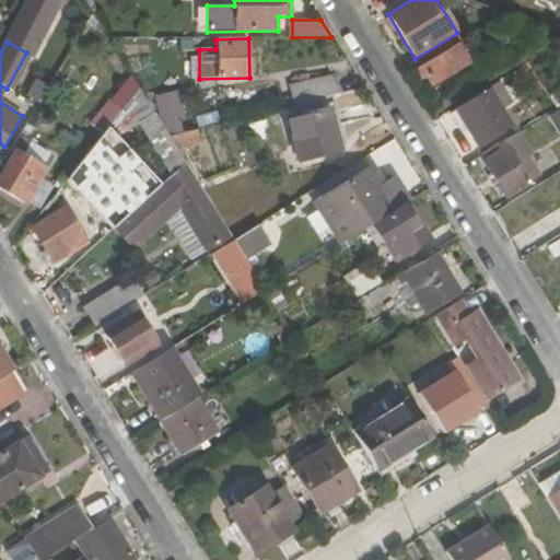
[(471,62),(461,43),(420,68),(431,86),(471,62)]
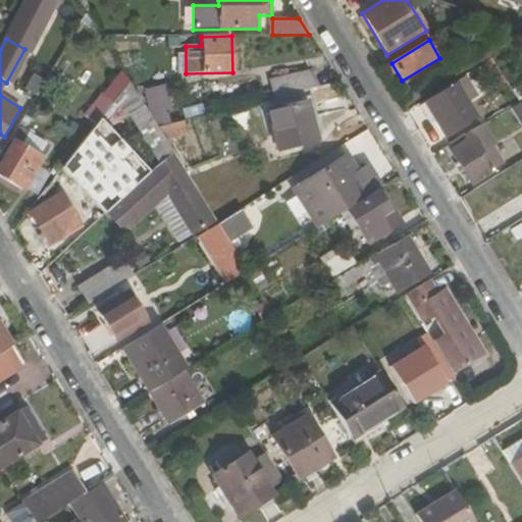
[(274,99),(321,87),(309,70),(269,80),(274,99)]
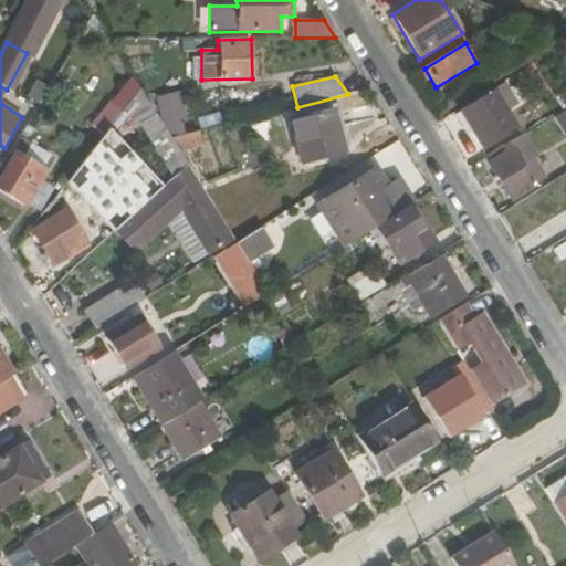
[(142,91),(133,77),(92,126),(102,135),(112,124),(142,91)]
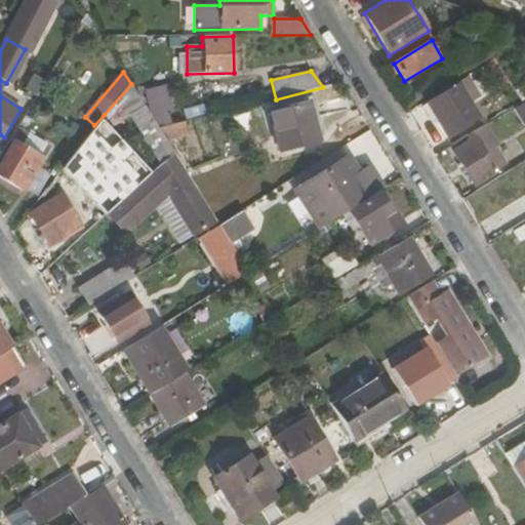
[(34,96),(43,80),(34,76),(26,90),(34,96)]
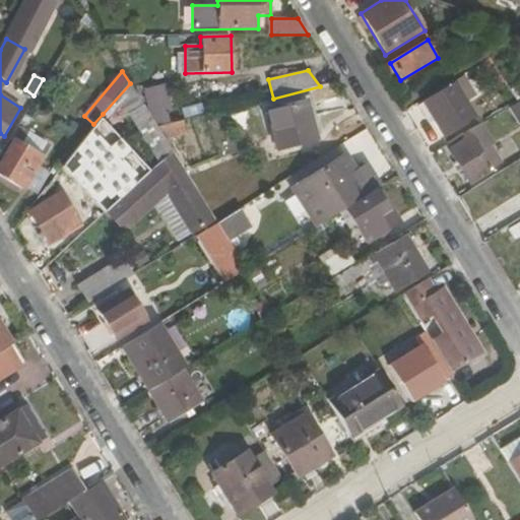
[(475,95),(464,76),(420,104),(442,137),(476,116),(467,102),(475,95)]
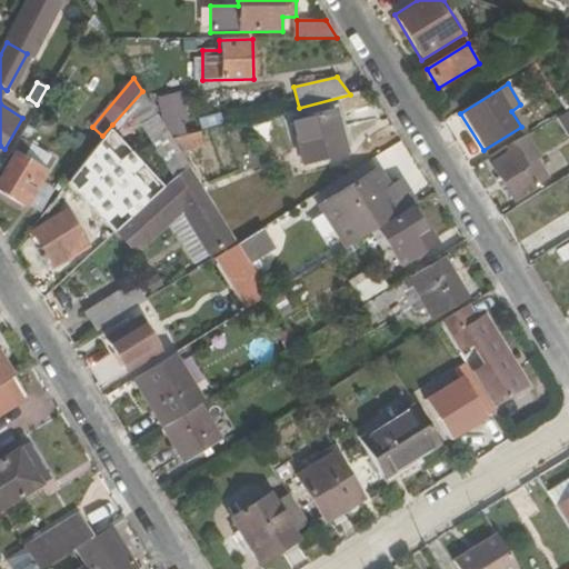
[(173,180),(188,166),(181,155),(172,140),(151,107),(142,91),(112,125),(121,138),(140,126),(173,180)]
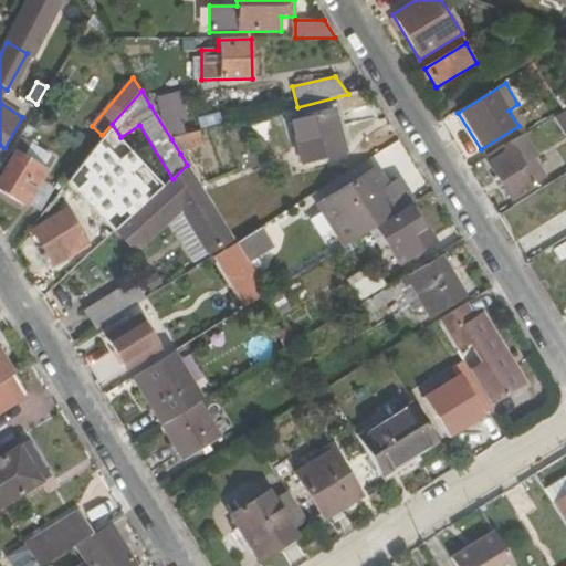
[(171,139),(184,135),(169,97),(150,106),(171,139)]
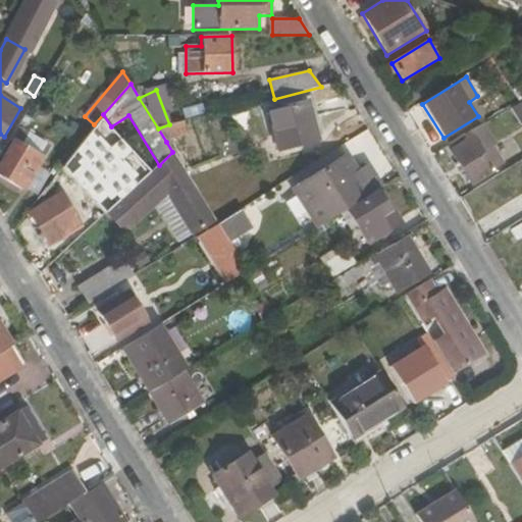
[(321,140),(310,100),(265,111),(276,152),(321,140)]
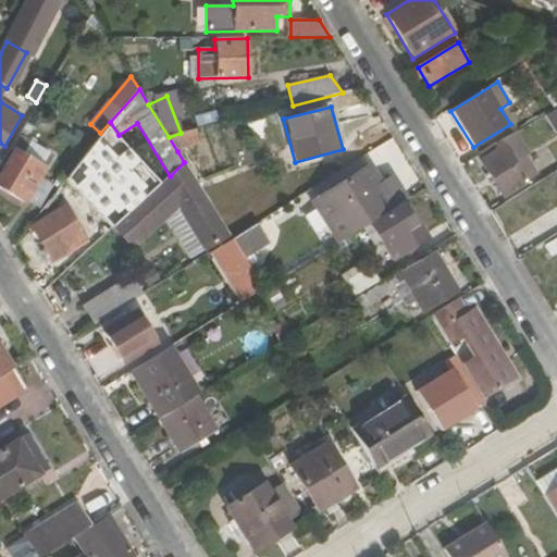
[(556,132),(556,107),(554,110),(545,114),(556,133),(556,132)]
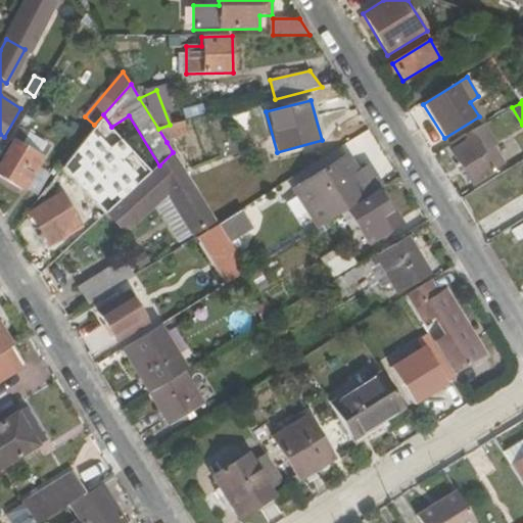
[(187,137),(184,122),(170,125),(158,129),(167,142),(187,137)]
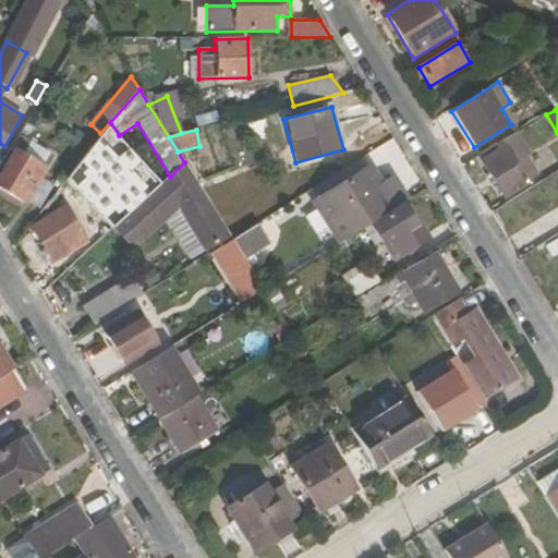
[(482,161),(505,197),(538,177),(526,156),(532,153),(519,132),(497,145),(500,150),(482,161)]
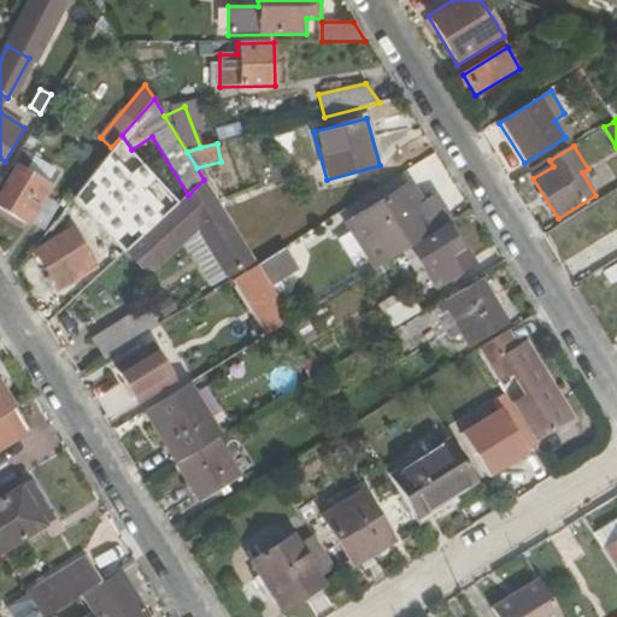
[(21,151),(1,186),(0,187),(0,210),(10,216),(30,227),(62,172),(21,151)]
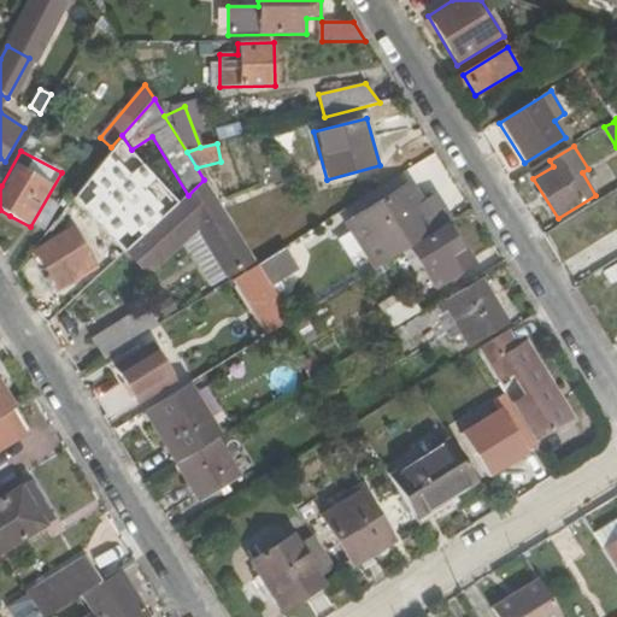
[(227,278),(254,262),(204,180),(188,195),(124,253),(136,265),(148,277),(198,233),(227,278)]
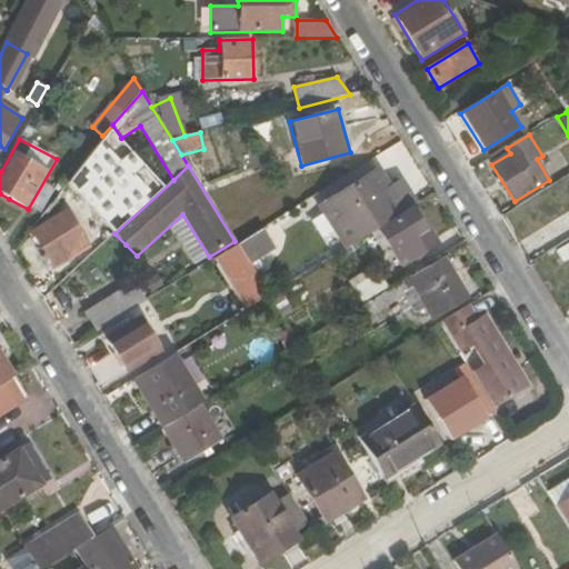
[(390,187),(379,168),(317,208),(343,250),(376,230),(406,212),(411,208),(417,205),(401,180),(390,187)]
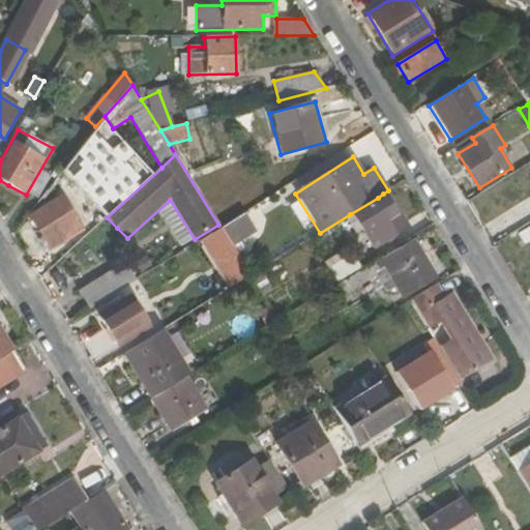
[(405,228),(383,194),(378,198),(350,214),(372,249),(405,228)]
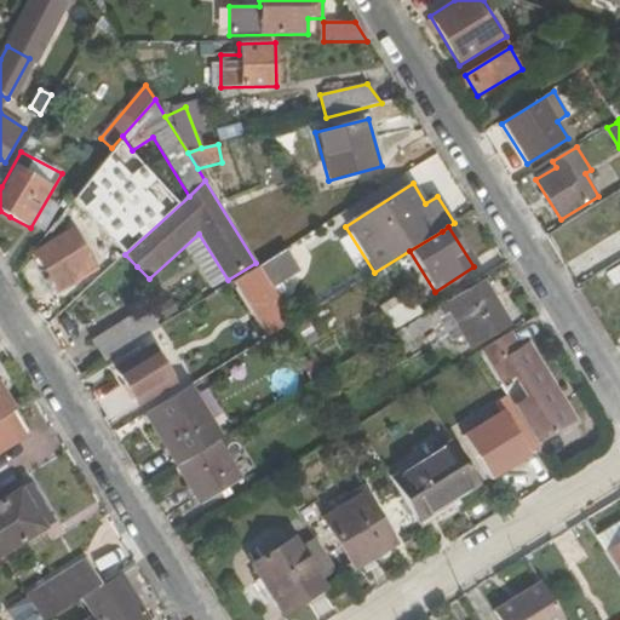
[(58,293),(36,308),(47,326),(69,306),(62,294),(99,271),(73,228),(34,253),(46,274),(58,293)]
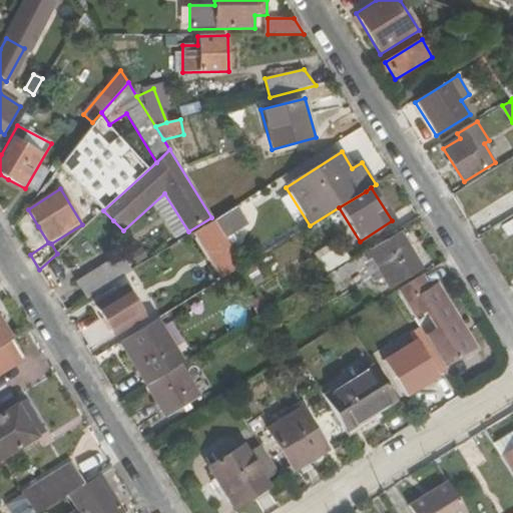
[(512,196),(485,214),(494,229),(512,216),(512,196)]
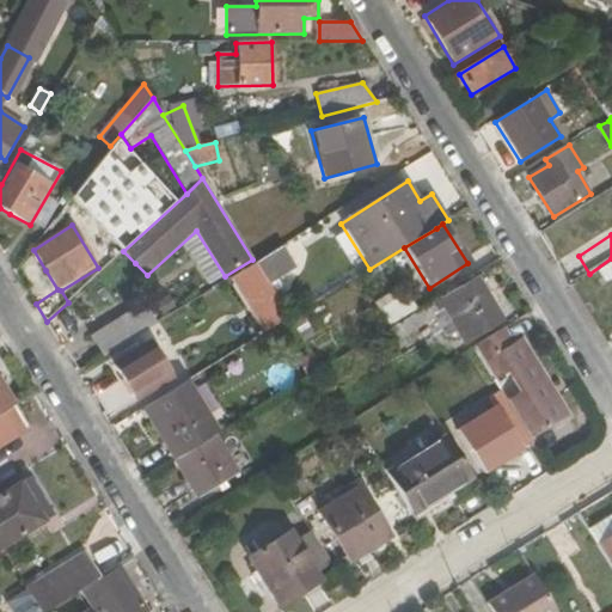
[(294,268),(282,246),(255,263),(268,285),(294,268)]
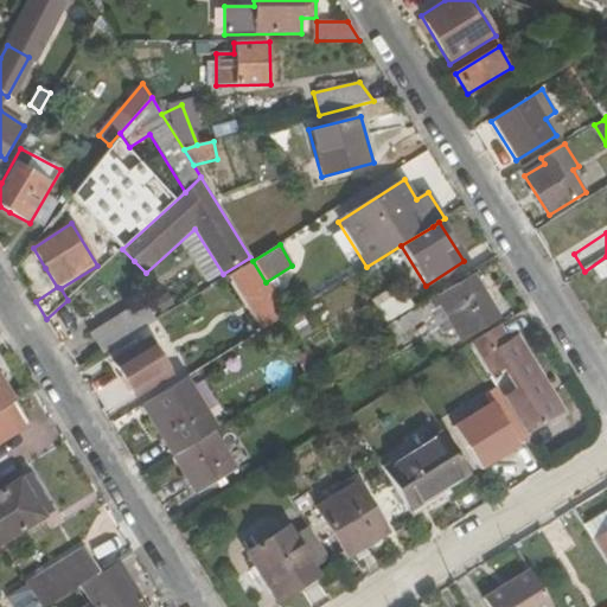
[(499,317),(472,272),(414,308),(387,325),(375,332),(383,346),(440,311),(459,342),(499,317)]
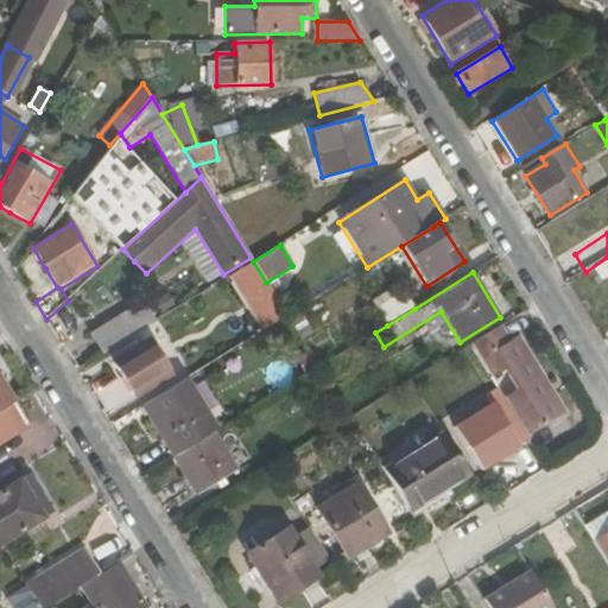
[(387,325),(415,309),(404,292),(377,310),(387,325)]
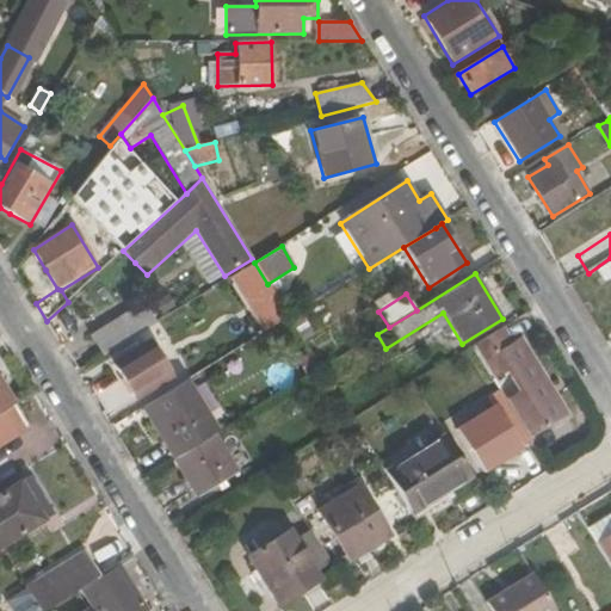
[(174,308),(167,296),(155,303),(161,314),(174,308)]
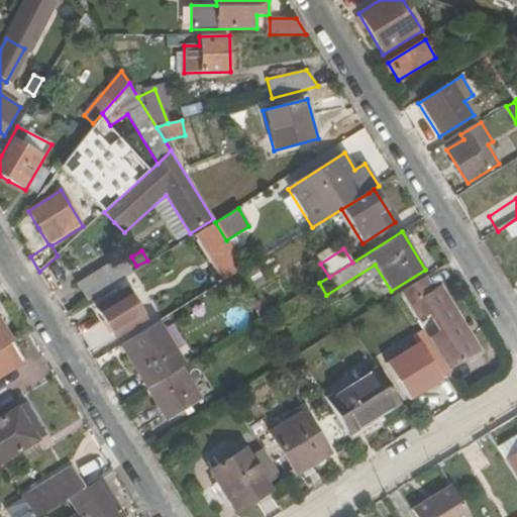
[(87,301),(121,280),(110,263),(76,284),(87,301)]
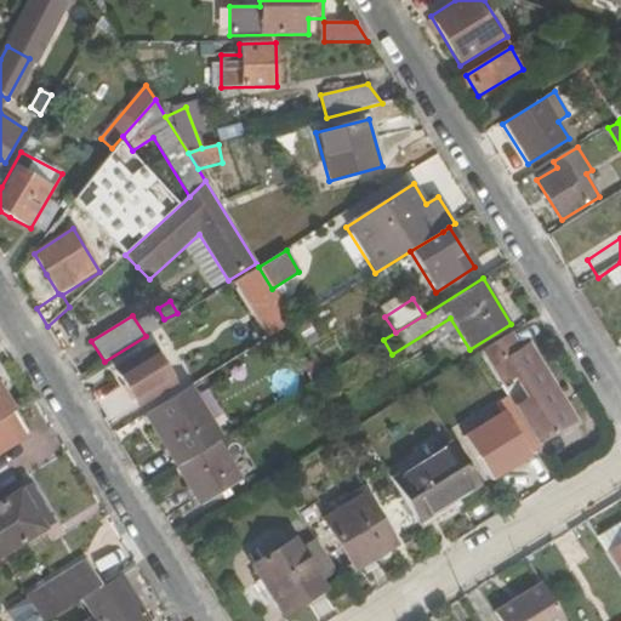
[(319,340),(305,317),(294,324),(309,347),(319,340)]
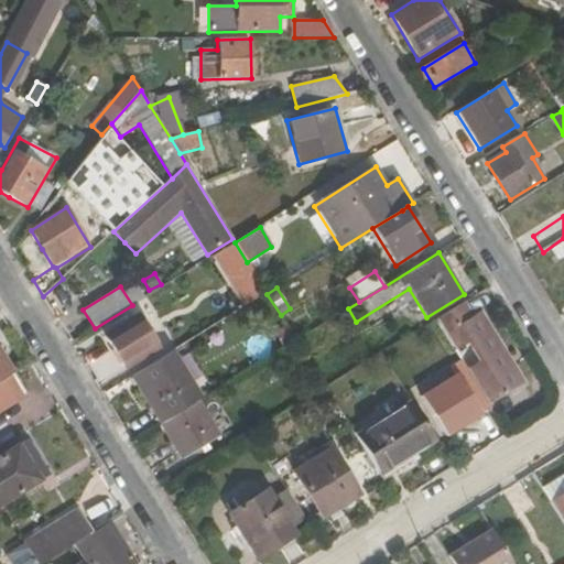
[(472,316),(464,302),(435,320),(462,361),(467,368),(467,369),(489,403),(509,391),(523,381),(480,312),(472,316)]
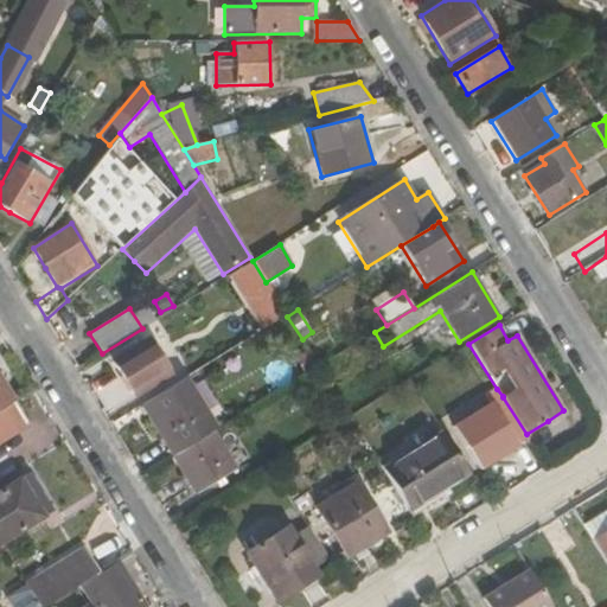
[(171,376),(147,337),(108,360),(120,379),(133,400),(171,376)]
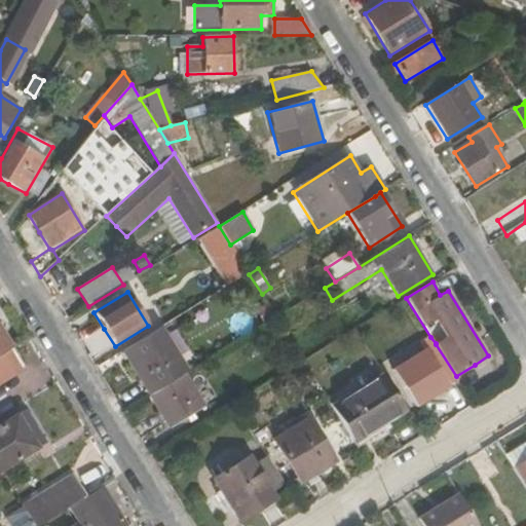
[(265,326),(276,318),(268,304),(256,312),(265,326)]
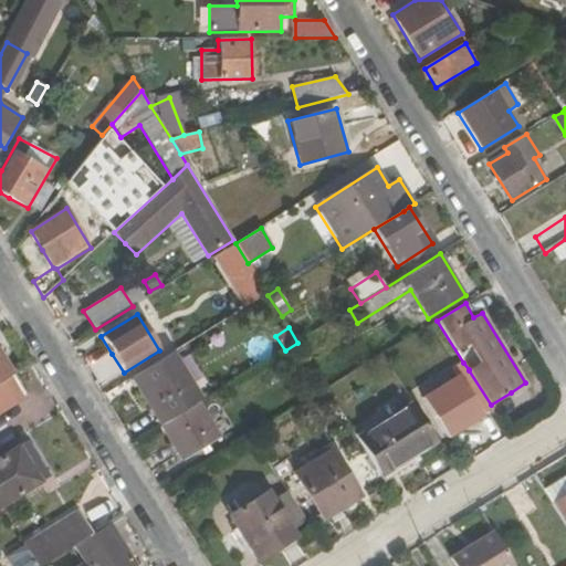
[(0,381),(10,376),(11,375),(13,374),(0,353),(0,381)]
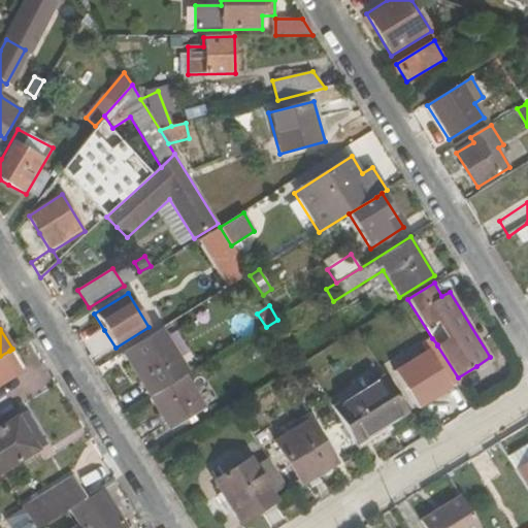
[(134,376),(147,399),(186,375),(190,373),(162,329),(121,355),(134,376)]
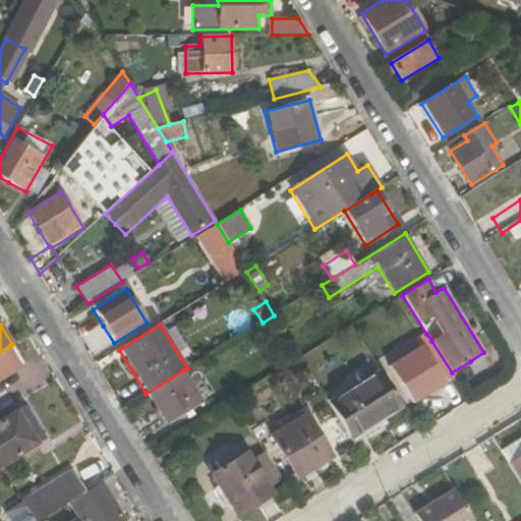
[(420,338),(423,345),(431,340),(426,334),(420,338)]
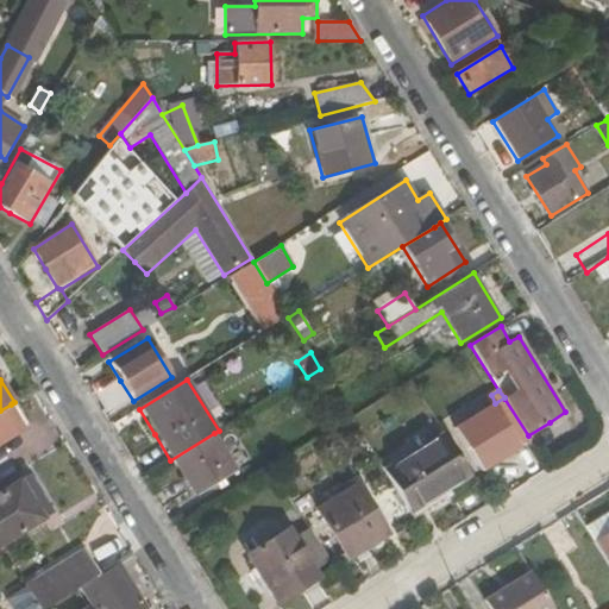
[(522,445),(531,440),(528,435),(504,399),(495,403),(522,445)]
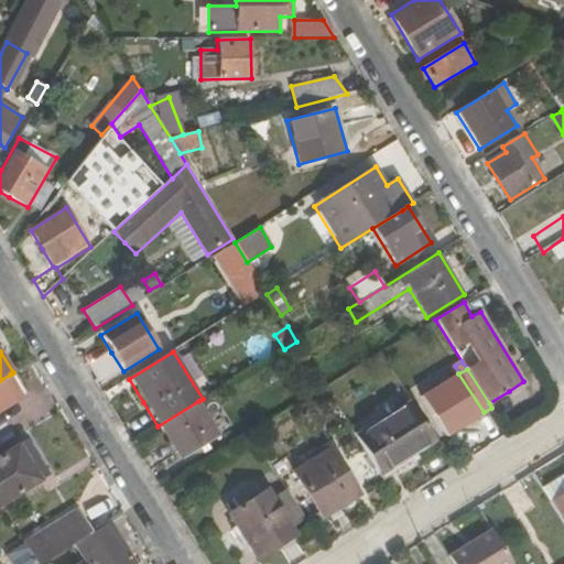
[(10,375),(0,380),(0,405),(22,392),(11,373),(10,375)]
